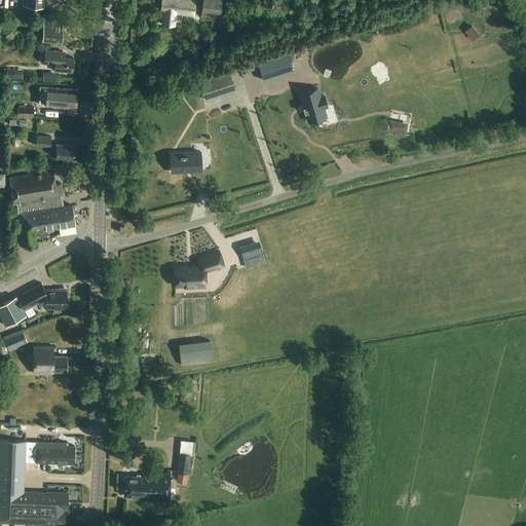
[(194,14),(195,0),(160,0),(160,7),(163,8),(162,24),(175,25),(176,13),(194,14)]
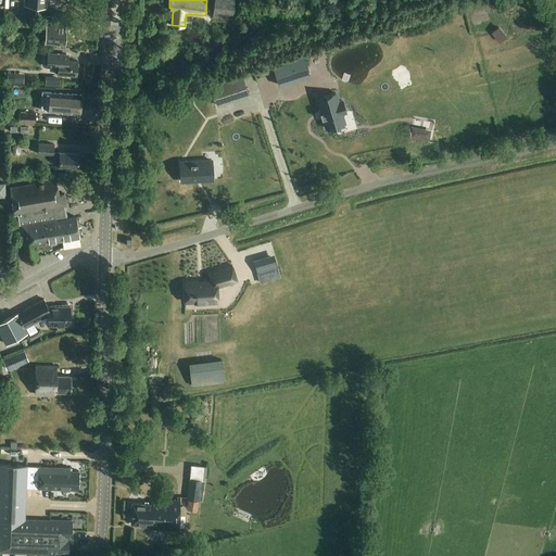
[(232,20),(235,0),(214,0),(213,19),(232,20)]
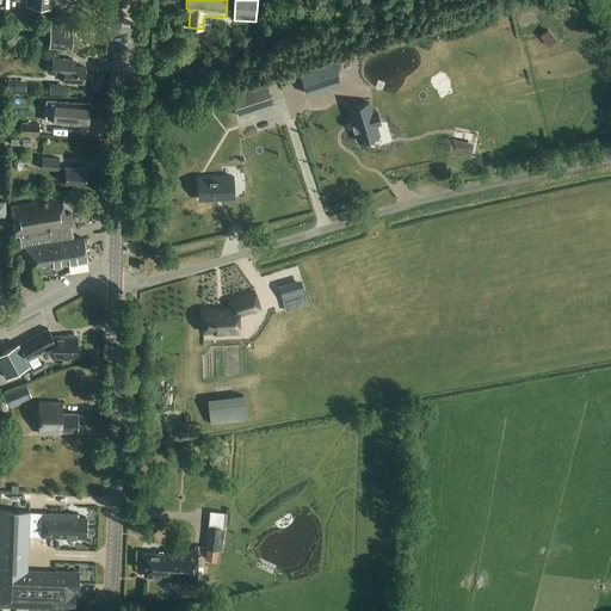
[(30,24),(31,14),(10,12),(8,22),(30,24)]
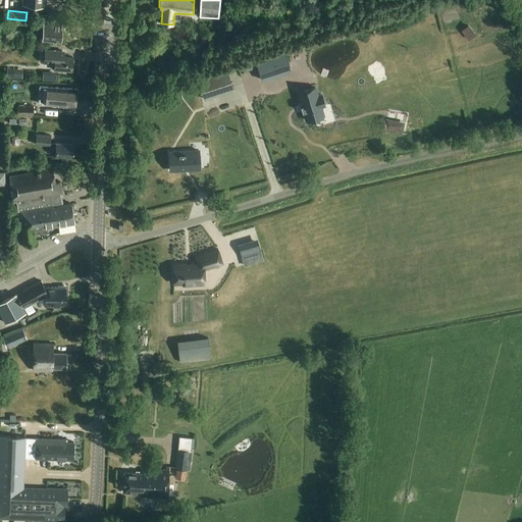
[(61,40),(62,29),(60,29),(60,21),(31,18),(31,27),(44,28),(43,39),(61,40)]
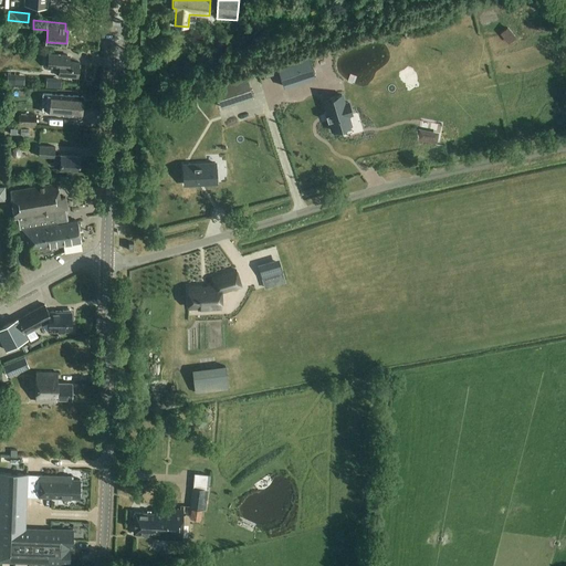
[(77,77),(79,62),(66,61),(66,55),(49,53),(48,69),(60,70),(59,76),(77,77)]
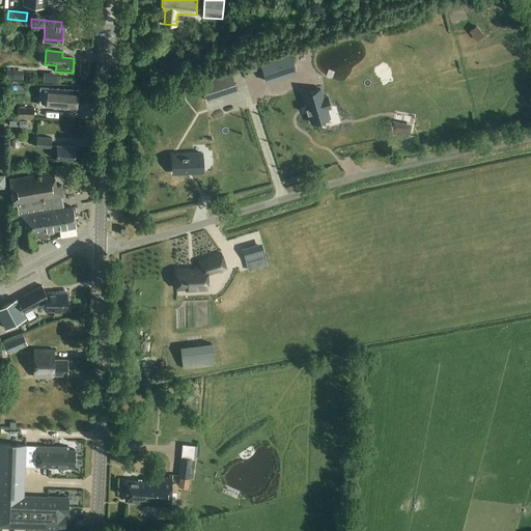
[(267,83),(297,74),(290,53),(260,62),(267,83)]
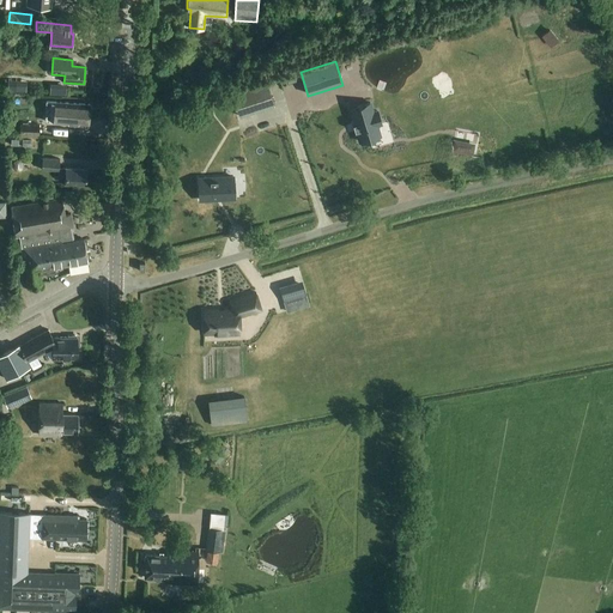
[(26,93),(26,82),(17,82),(16,92),(26,93)]
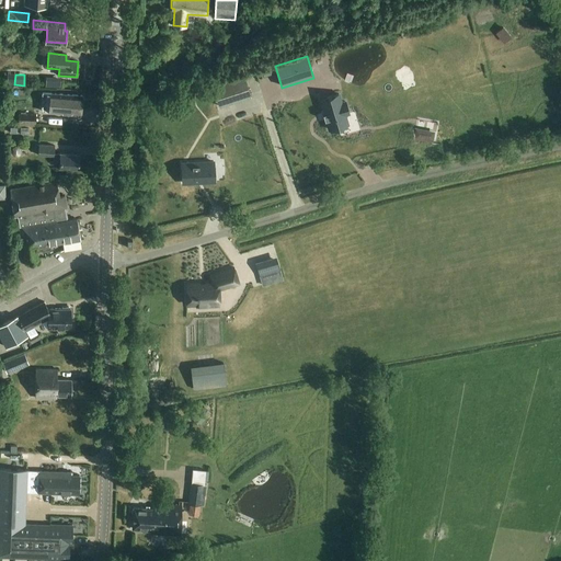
[(214,86),(220,107),(252,98),(245,77),(214,86)]
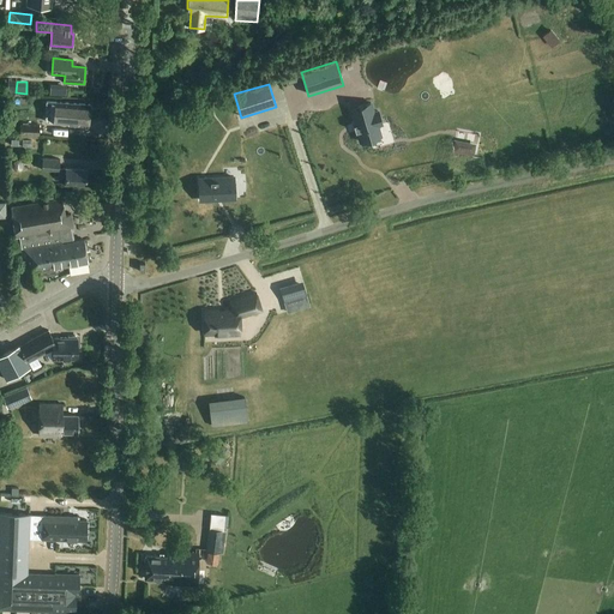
[(89,125),(90,106),(47,103),(46,122),(89,125)]
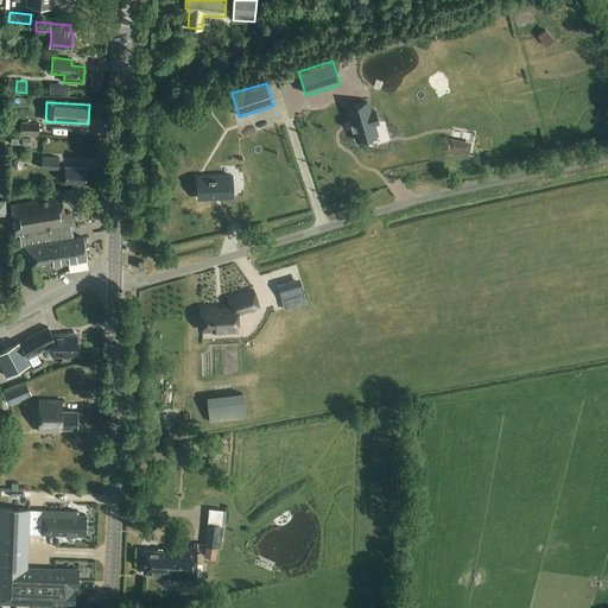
[(367,102),(347,108),(352,122),(350,124),(352,130),(352,131),(354,130),(356,141),(377,134),(374,124),(378,122),(374,111),(371,112),(367,102)]
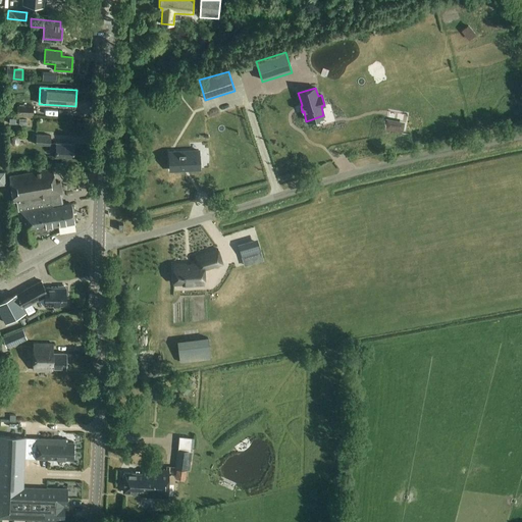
[(34,116),(34,106),(17,106),(17,115),(34,116)]
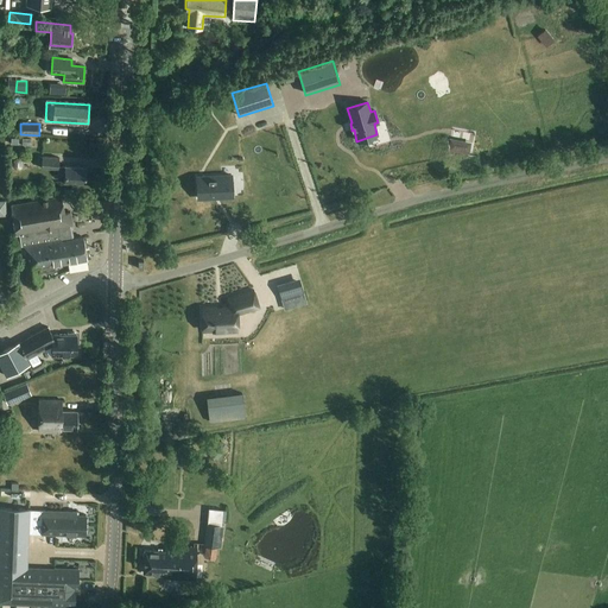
[(473,143),(451,139),(449,152),(468,156),(470,152),(473,143)]
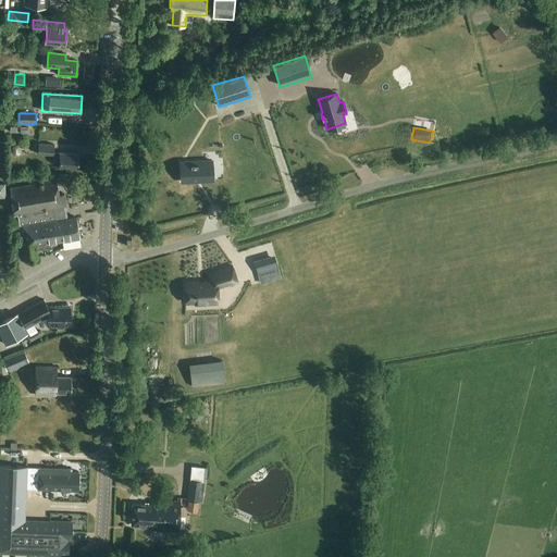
[(59,153),(53,152),(53,145),(38,144),(37,155),(53,156),(52,160),(59,160),(59,166),(77,169),(78,153),(60,152),(59,153)]
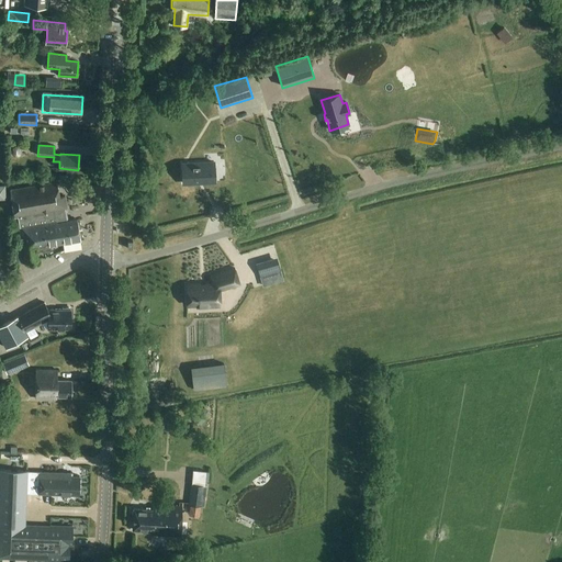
[(214,163),(182,164),(183,183),(215,182),(214,163)]
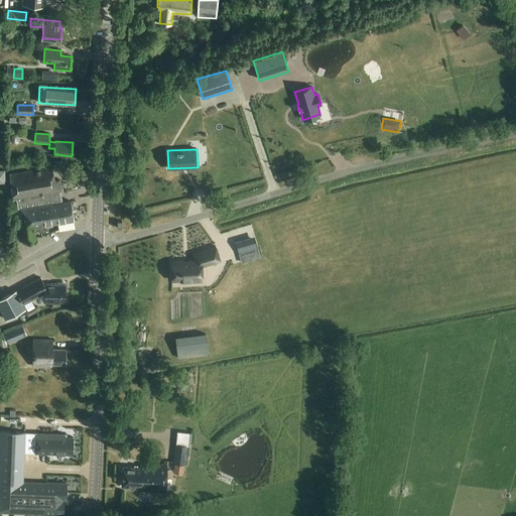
[(55,180),(53,167),(10,174),(15,200),(17,200),(24,240),(36,238),(35,230),(43,229),(48,225),(74,221),(71,202),(62,203),(60,192),(62,191),(60,179),(55,180)]
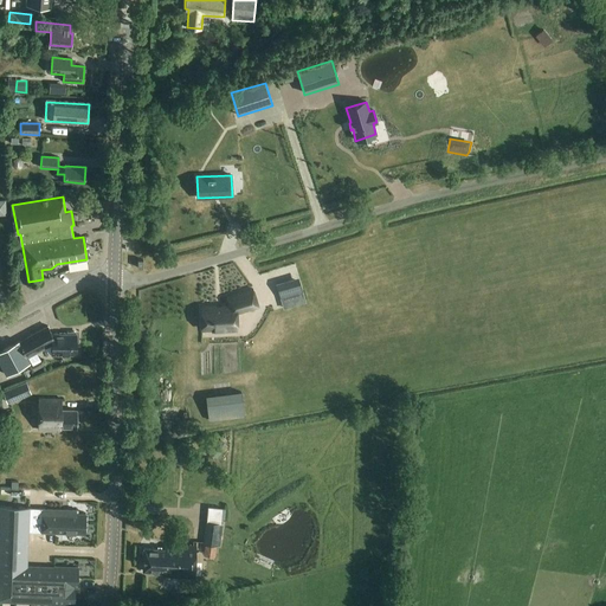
[(226,303),(227,305),(227,307),(223,307),(221,307),(221,309),(214,309),(214,307),(200,308),(201,320),(201,330),(212,330),(212,333),(237,331),(237,327),(236,314),(256,308),(251,290),(225,298),(226,303)]
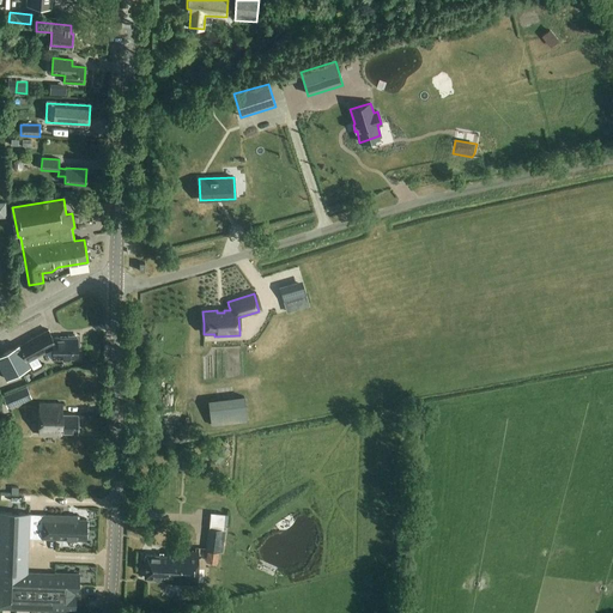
[(52,338),(47,331),(0,354),(0,369),(6,381),(23,371),(31,366),(28,360),(44,352),(52,349),(52,358),(77,358),(77,346),(79,346),(79,339),(76,335),(70,335),(70,338),(52,338)]
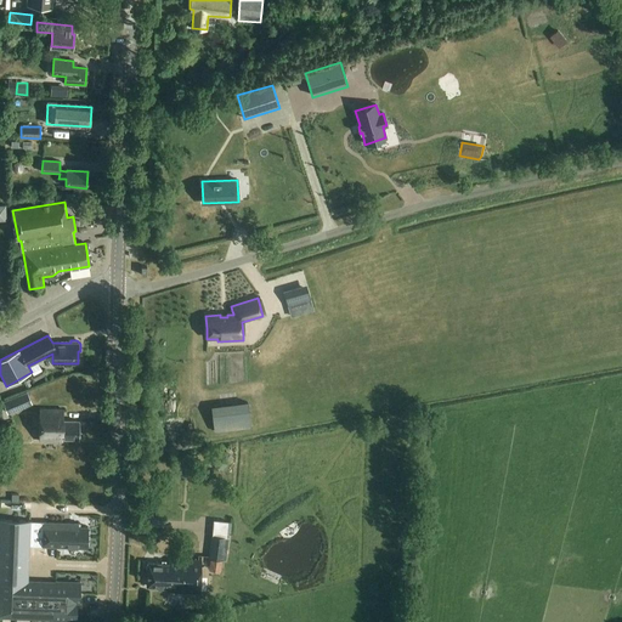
[(9,414),(33,403),(28,393),(4,402),(9,414)]
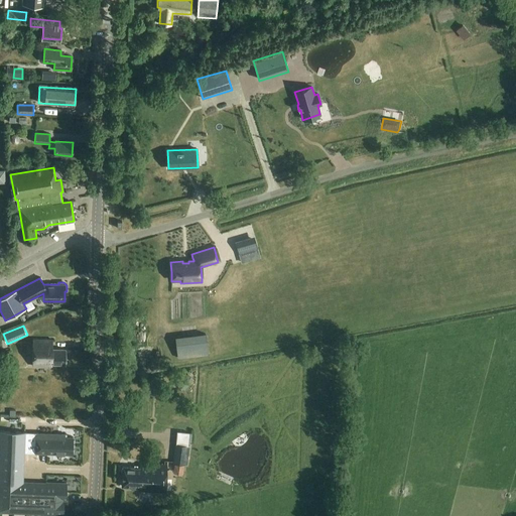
[(177,360),(208,356),(205,334),(174,338),(177,360)]
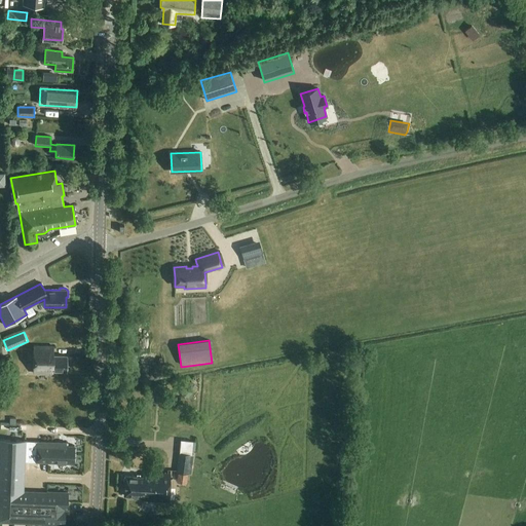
[(52,373),(66,373),(67,357),(53,355),(53,346),(35,345),(34,373),(52,373)]
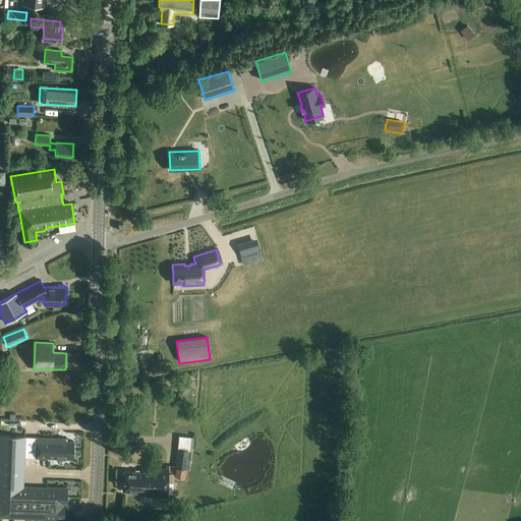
[(189,378),(184,384),(189,389),(194,383),(189,378)]
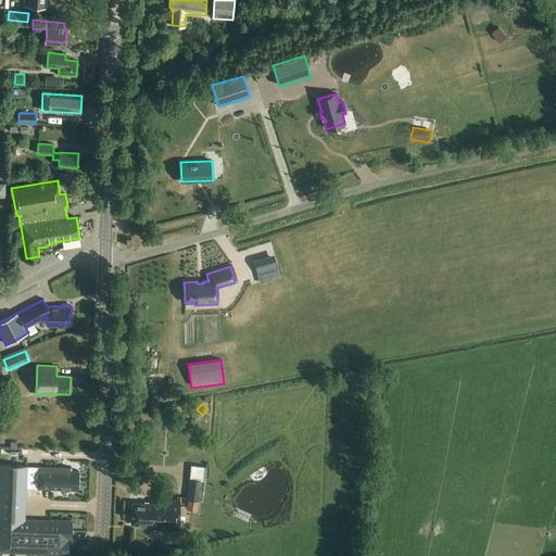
[(25,521),(25,518),(25,517),(25,510),(26,488),(54,489),(76,490),(78,490),(78,471),(71,471),(71,468),(51,467),(47,467),(39,467),(39,469),(28,469),(28,467),(0,465),(0,551),(49,554),(49,555),(62,555),(67,555),(70,539),(72,539),(72,520),(66,520),(57,519),(53,519),(50,519),(50,522),(25,521)]
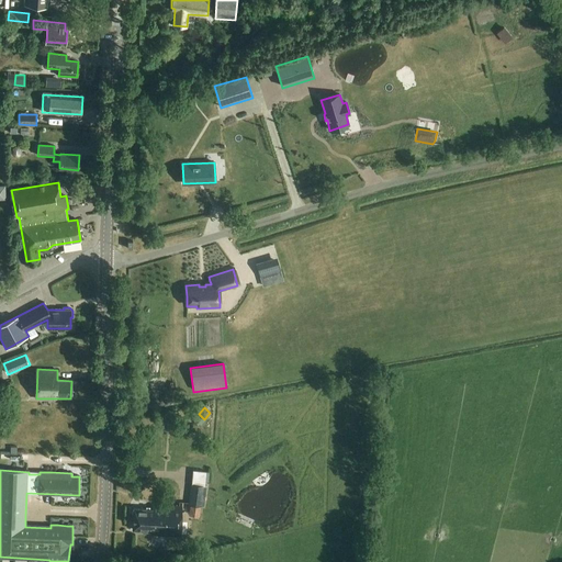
[(191,484),(189,505),(204,506),(206,486),(191,484)]
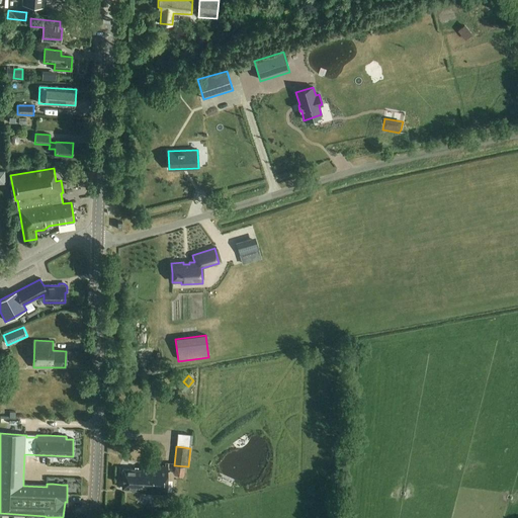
[(165,494),(167,465),(143,464),(140,469),(122,468),(121,489),(138,489),(138,492),(165,494)]
